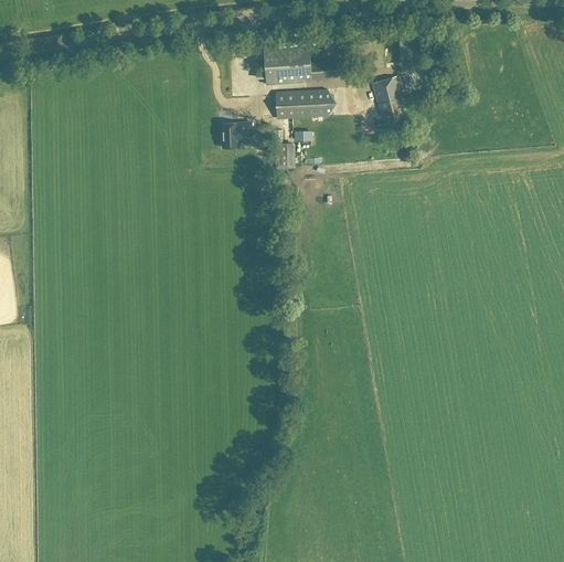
[(398,23),(398,43),(398,57),(398,60),(421,60),(421,23),(398,23)]
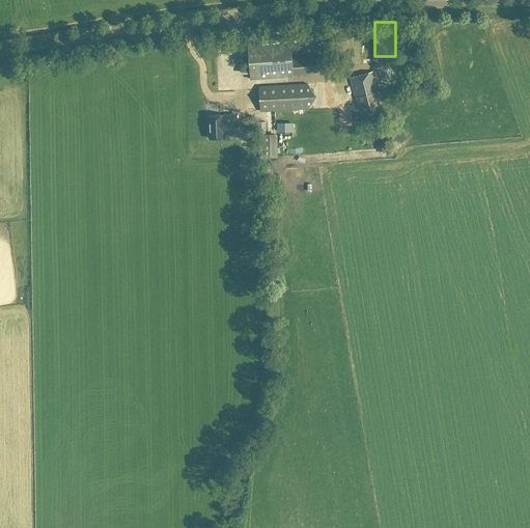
[(284,38),(248,40),(250,77),(293,74),(293,72),(316,70),(314,54),(291,55),(290,43),(313,40),(312,26),(283,28),(284,38)]
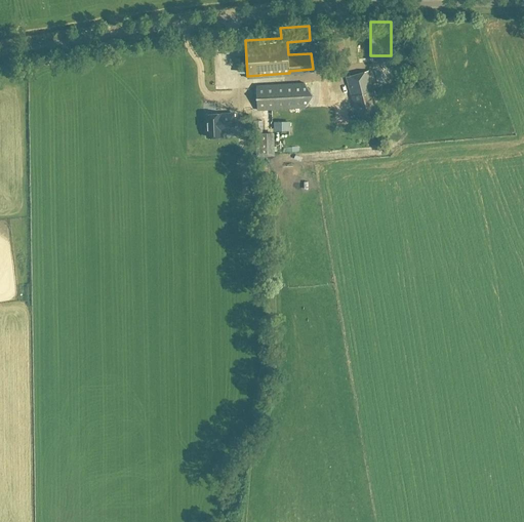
[(412,52),(395,55),(396,63),(413,61),(412,52)]
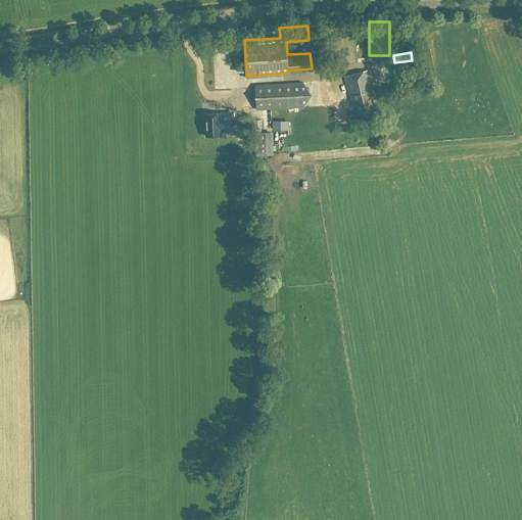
[(344,74),(350,98),(352,97),(357,112),(373,108),(370,99),(374,98),(367,68),(344,74)]
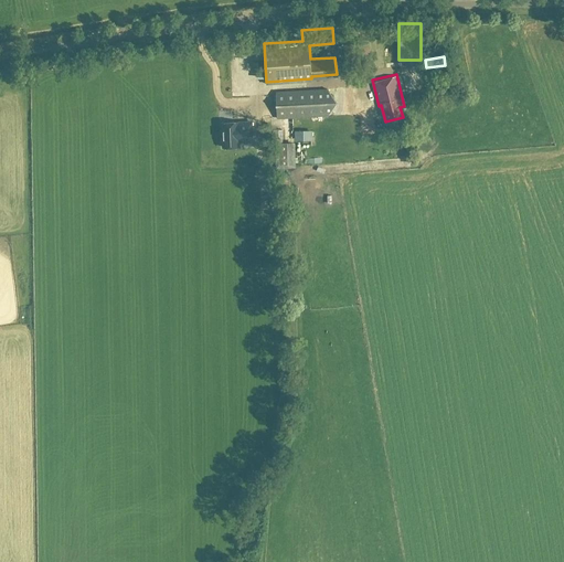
[(326,87),(275,88),(276,116),(327,114),(326,87)]
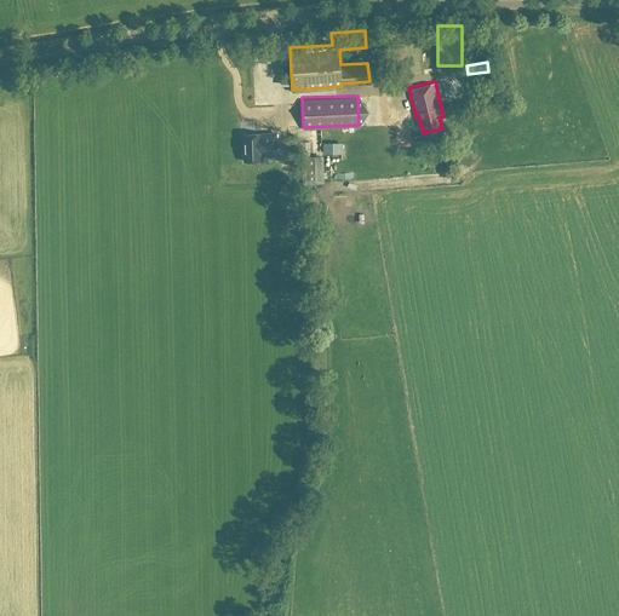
[(262,156),(262,153),(262,151),(267,151),(267,153),(276,151),(275,130),(265,131),(265,132),(261,132),(261,131),(245,131),(242,131),(244,157),(262,157),(262,156)]
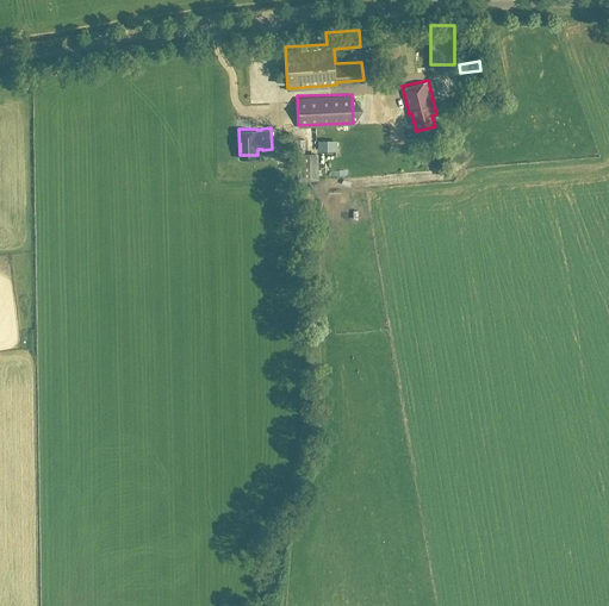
[(317,151),(304,151),(304,137),(294,137),(296,152),(297,179),(317,177),(317,151)]
